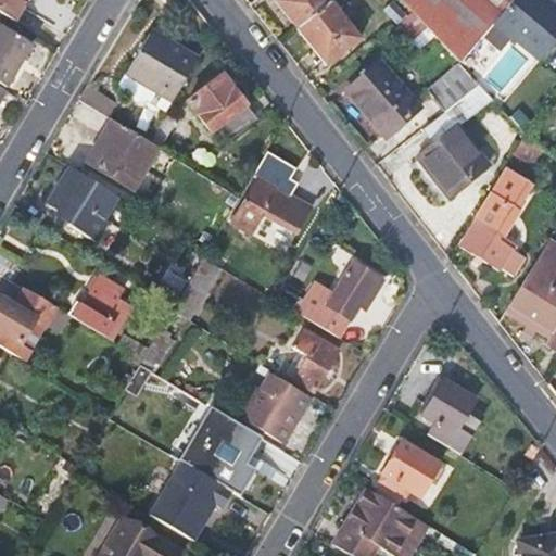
[(0,0),(0,14),(14,23),(27,0),(0,0)]
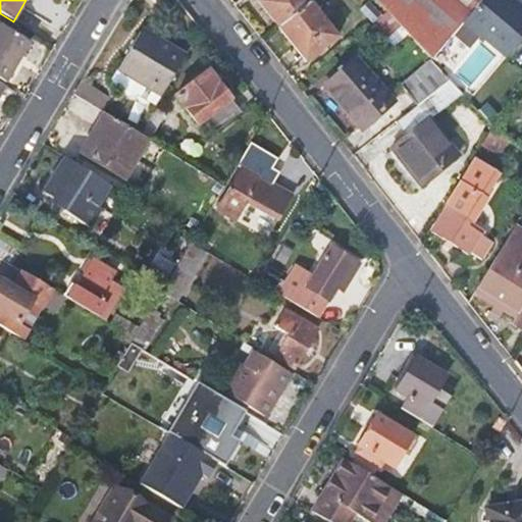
[(259,0),(256,2),(278,30),(309,5),(305,0),(259,0)]
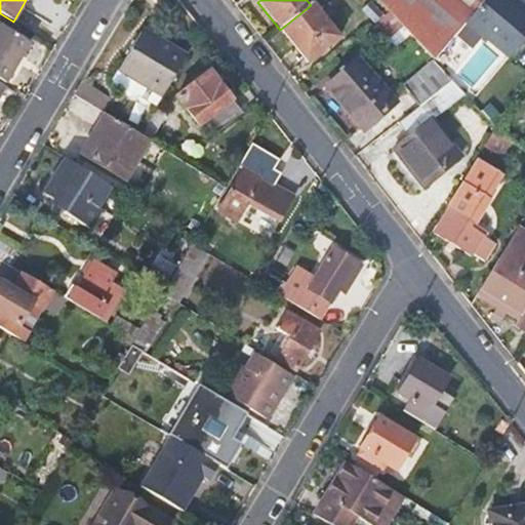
[(379,0),(435,59),(454,36),(466,22),(472,15),(452,0),(379,0)]
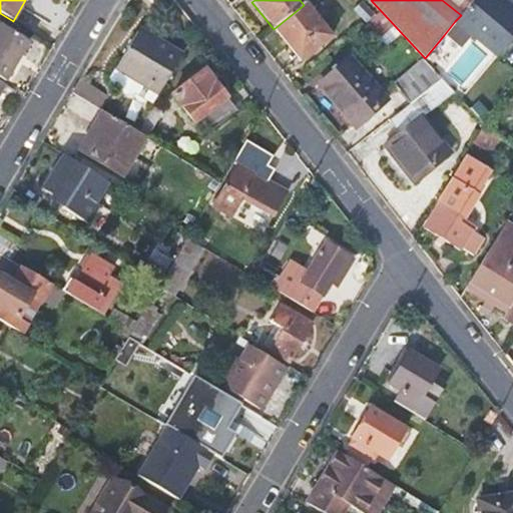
[(472,0),(461,15),(455,21),(444,35),(461,49),(473,35),(497,56),(512,36),(512,11),(507,7),(505,10),(492,0),(472,0)]
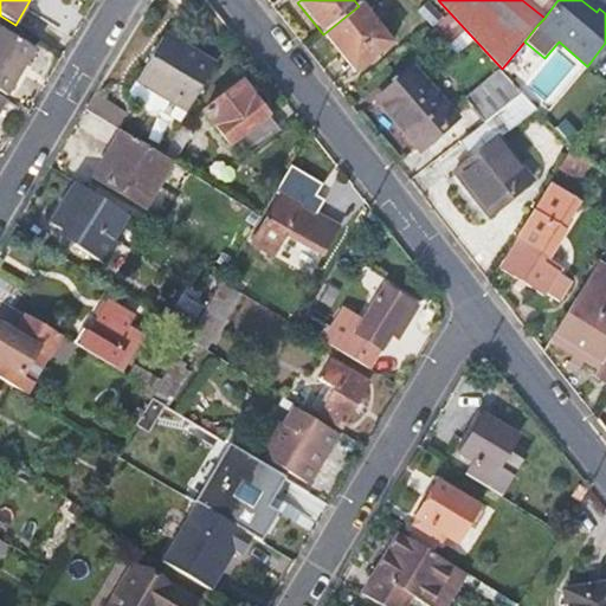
[(359,6),(323,34),(353,72),(389,44),(359,6)]
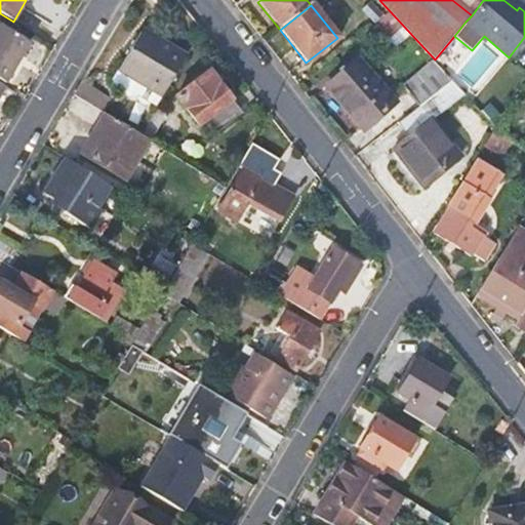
[(0,24),(0,79),(4,82),(28,42),(0,24)]
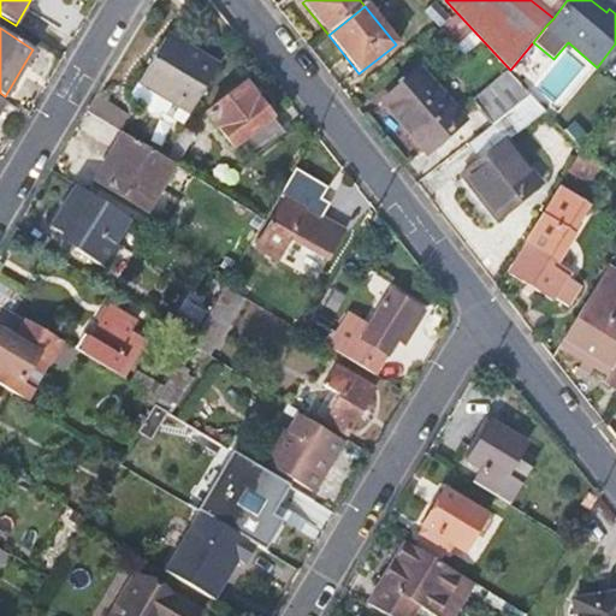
[(167,34),(137,84),(131,95),(134,102),(154,114),(161,112),(167,101),(190,116),(220,65),(167,34)]
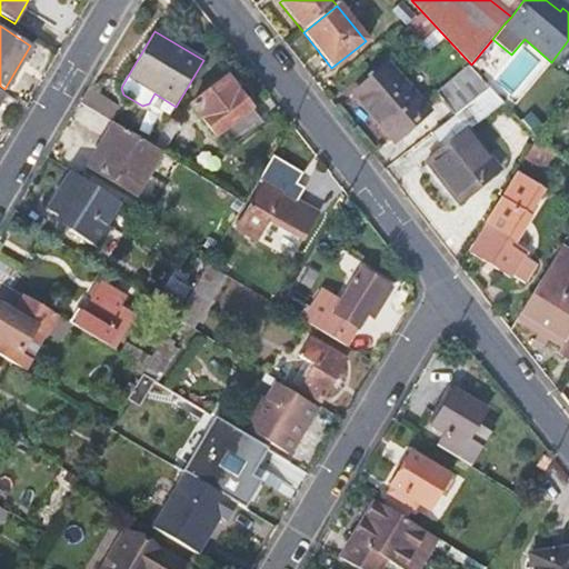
[(396,61),(357,91),(397,143),(437,111),(396,61)]
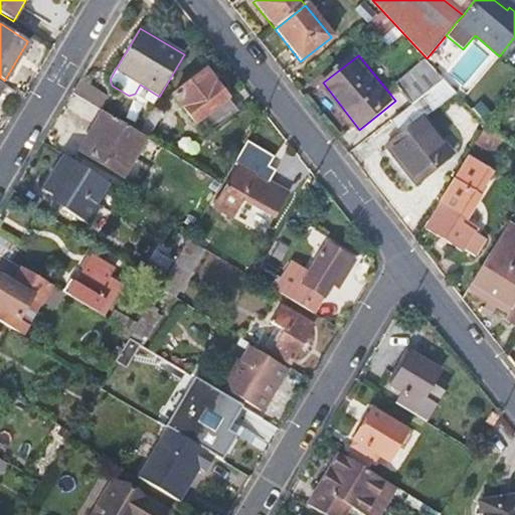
[(425,61),(396,86),(411,105),(443,79),(425,61)]
